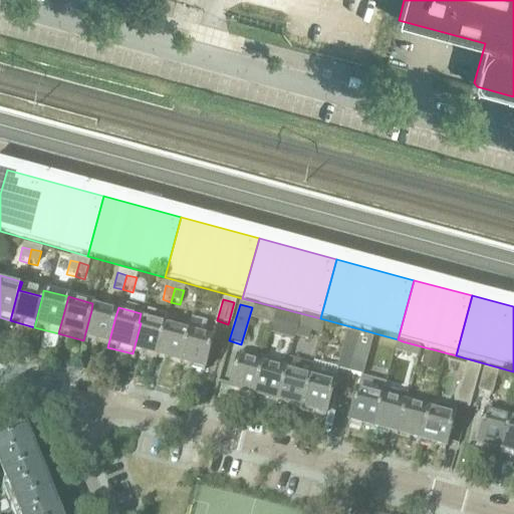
[(83,340),(107,347),(115,316),(91,310),(83,340)]
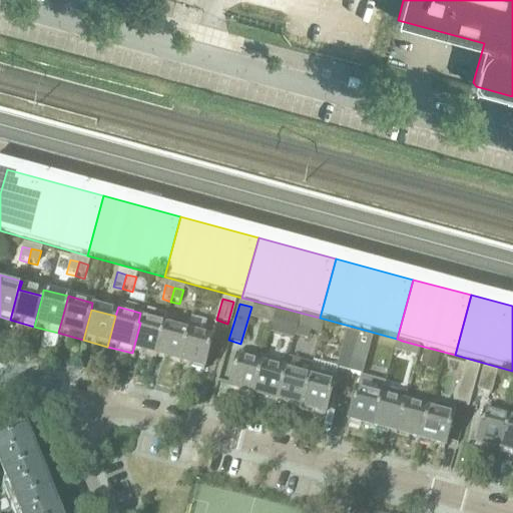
[(155,360),(165,321),(164,321),(162,329),(140,323),(132,353),(155,360)]
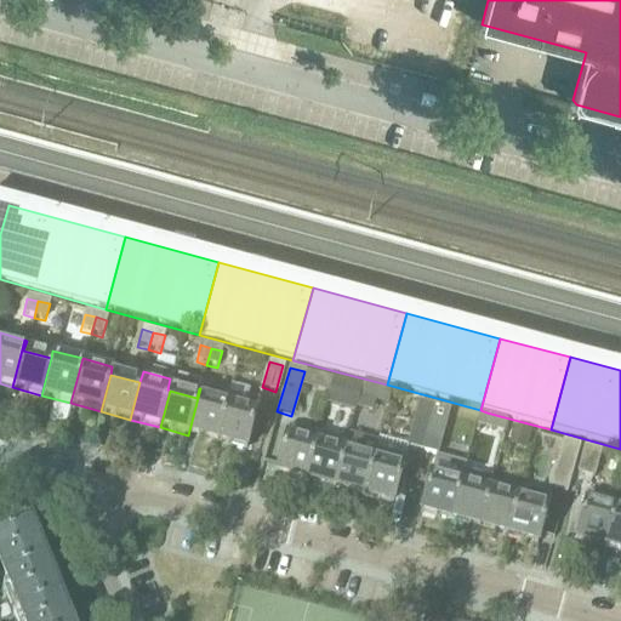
[(200,388),(188,436),(216,443),(229,396),(200,388)]
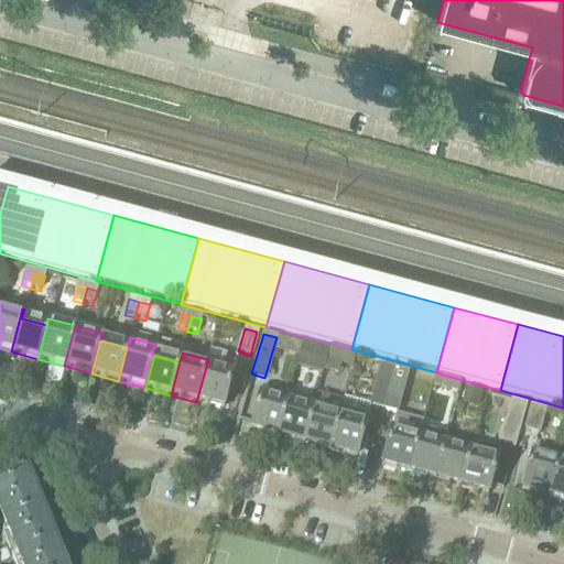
[(208,359),(196,402),(223,410),(231,377),(235,366),(208,359)]
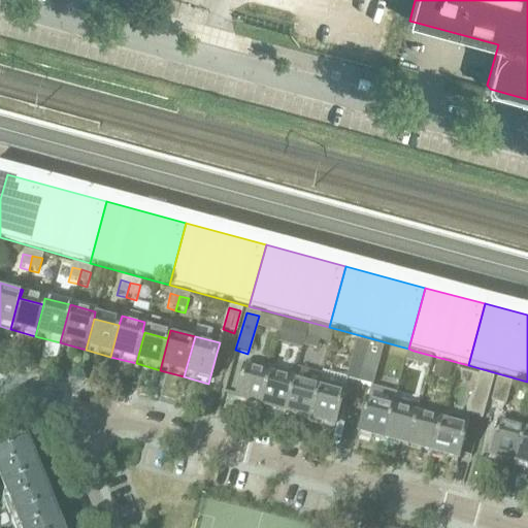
[(363,367),(369,347),(357,343),(351,364),(363,367)]
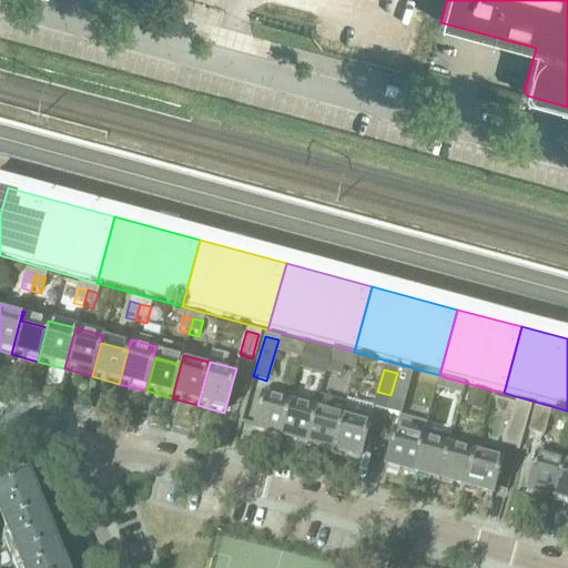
[(397,373),(391,395),(405,398),(411,376),(397,373)]
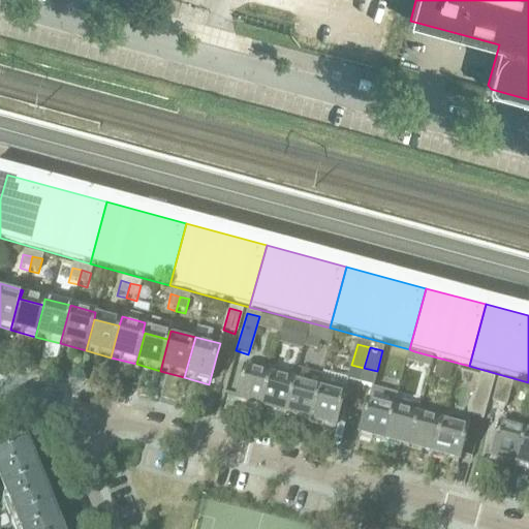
[(424,364),(426,354),(414,351),(411,361),(424,364)]
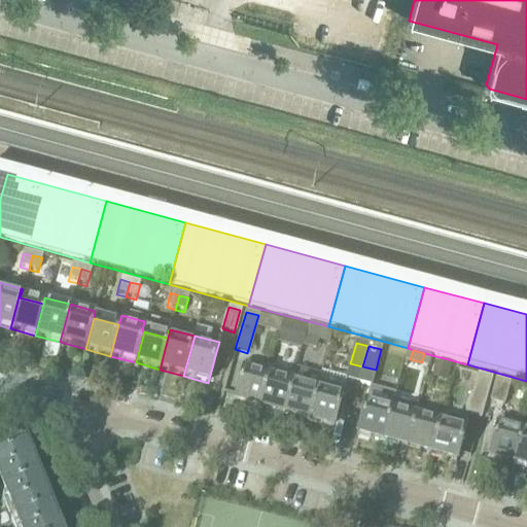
[(245,362),(242,372),(234,402),(258,409),(269,369),(245,362)]
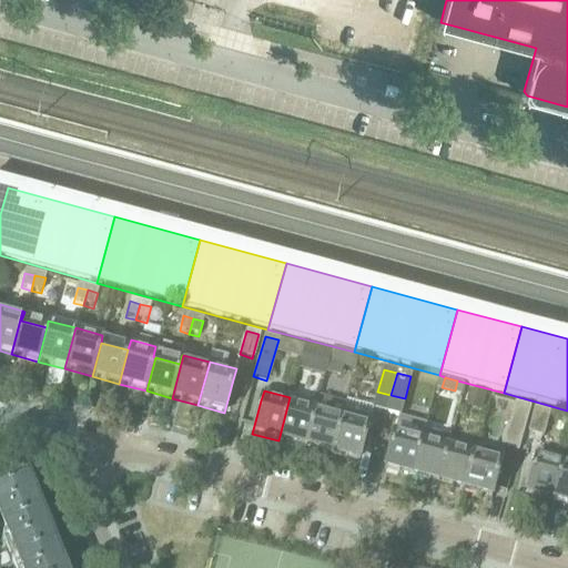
[(469,393),(465,409),(482,414),(486,397),(469,393)]
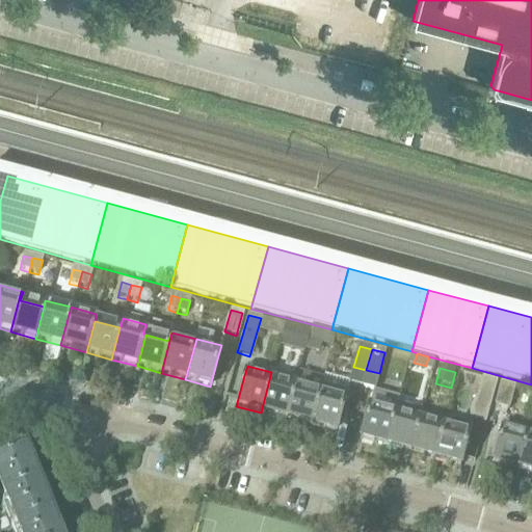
[(271,372),(261,413),(286,420),(296,379),(271,372)]
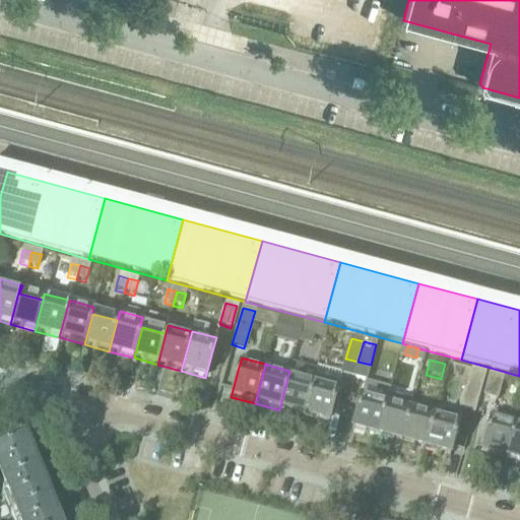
[(459,409),(473,413),(484,374),(472,370),(466,392),(464,391),(459,409)]
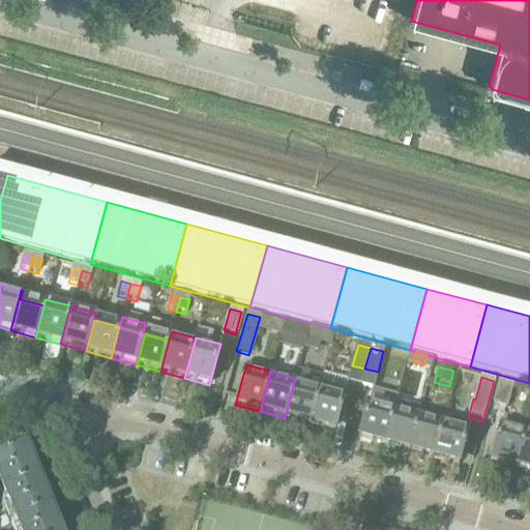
[(285,418),(310,424),(320,385),(319,385),(317,391),(294,385),(296,378),(295,378),(285,418)]
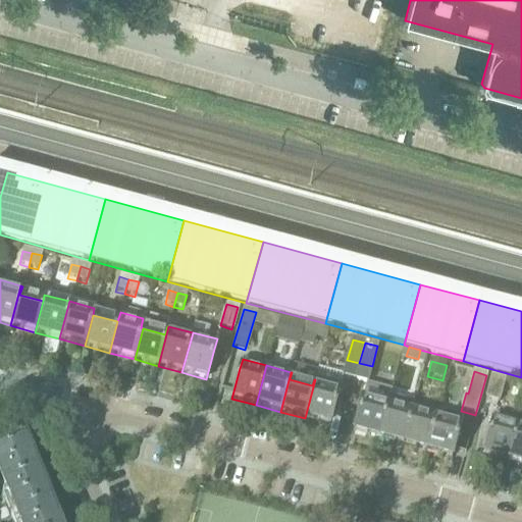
[(505,379),(491,376),(485,398),(499,402),(505,379)]
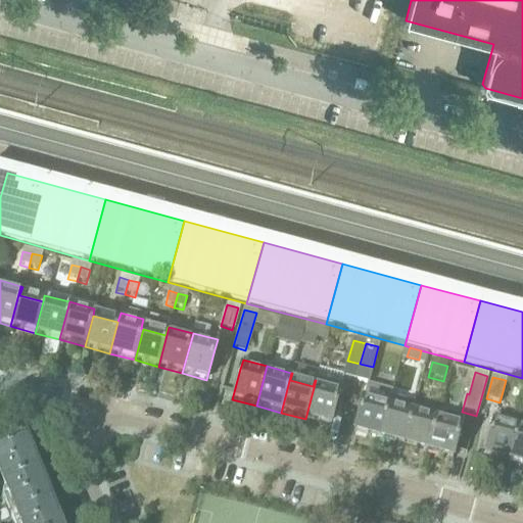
[(316,380),(305,419),(330,426),(338,395),(341,387),(316,380)]
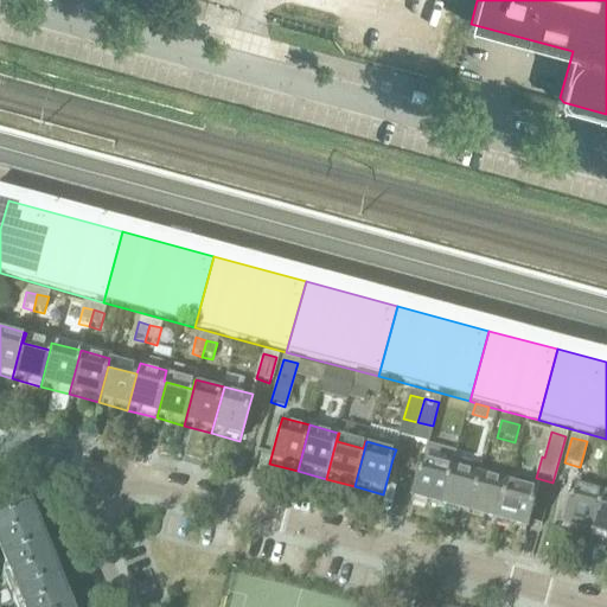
[(410,502),(439,510),(448,473),(436,470),(439,465),(422,460),(421,466),(410,502)]
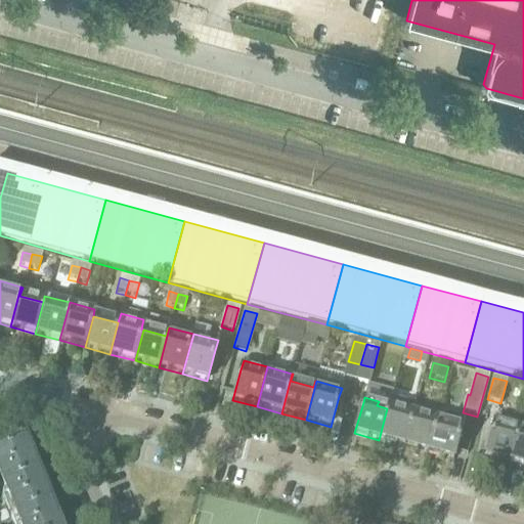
[(387,408),(379,440),(402,446),(411,416),(413,406),(389,400),(387,408)]
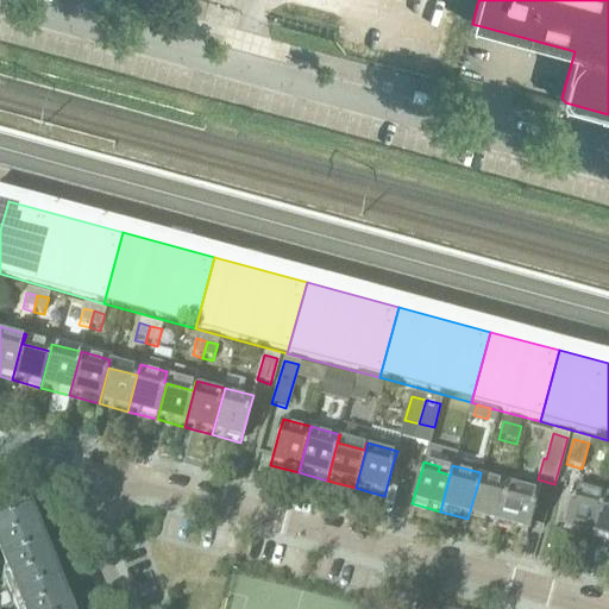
[(496,527),(527,535),(539,488),(509,479),(507,490),(496,527)]
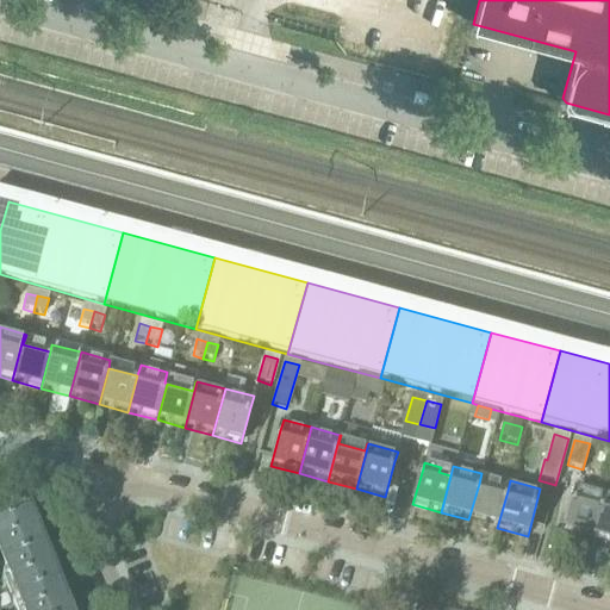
[(468,520),(497,528),(508,491),(479,484),(468,520)]
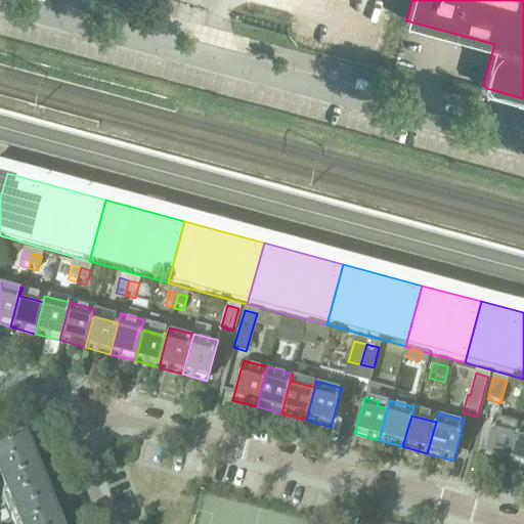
[(519,424),(495,417),(485,455),(509,463),(519,424)]
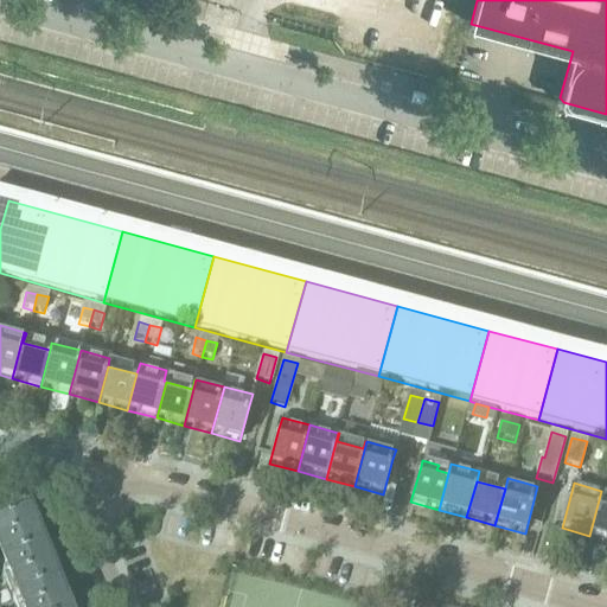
[(606,492),(601,491),(589,536),(606,540),(606,492)]
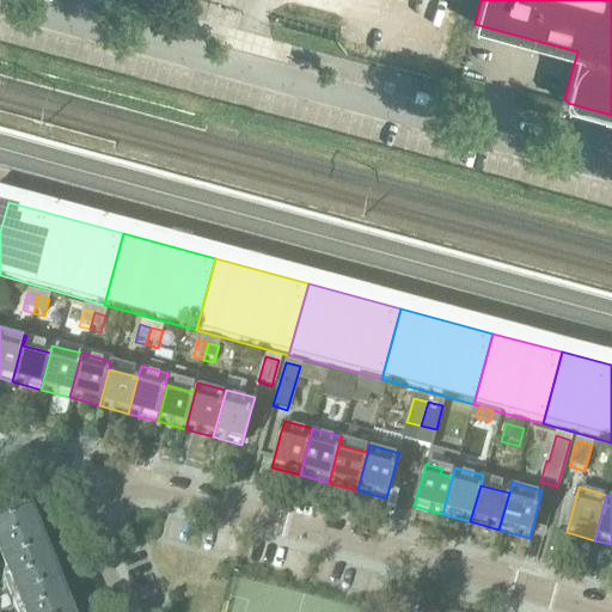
[(51,576),(47,564),(36,538),(37,537),(30,519),(22,522),(23,524),(0,532),(0,569),(16,609),(59,592),(53,576),(51,576)]
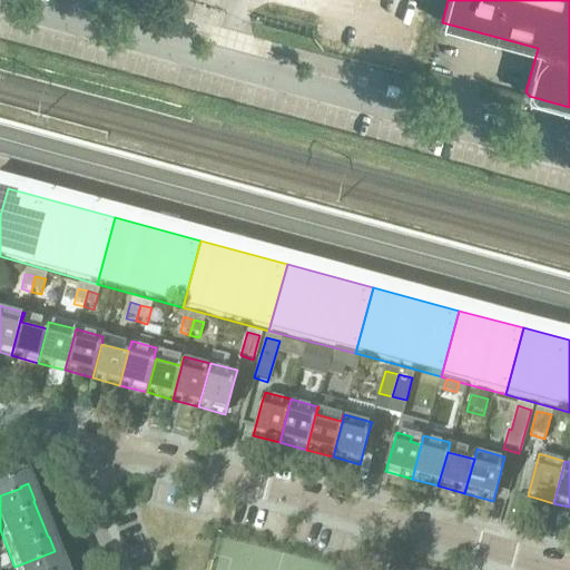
[(60,569),(59,566),(61,566),(55,551),(15,567),(16,569),(60,569)]
